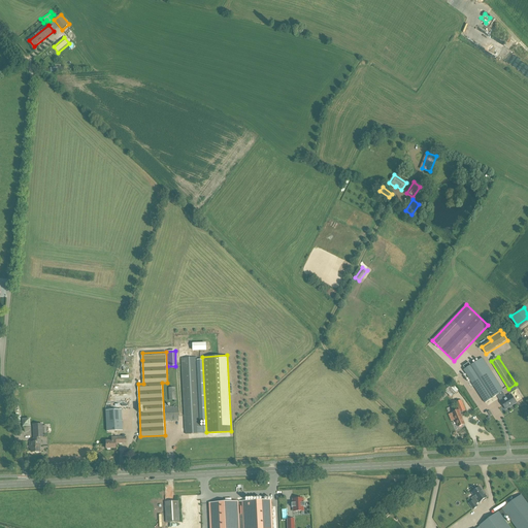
[(186,434),(201,434),(198,358),(182,358),(186,434)]
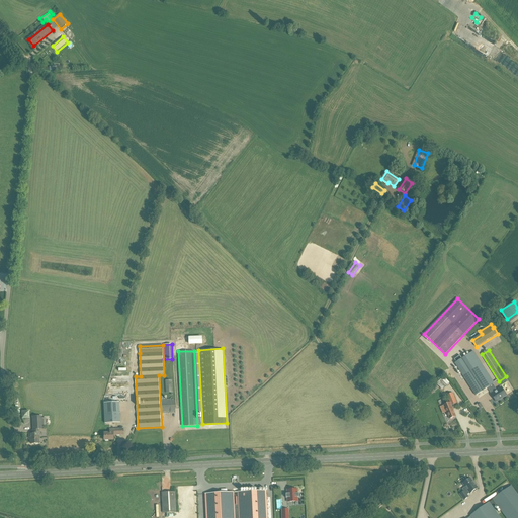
[(460,355),(454,359),(456,362),(455,362),(477,395),(488,387),(489,387),(494,384),(495,383),(473,351),(462,358),(460,355)]
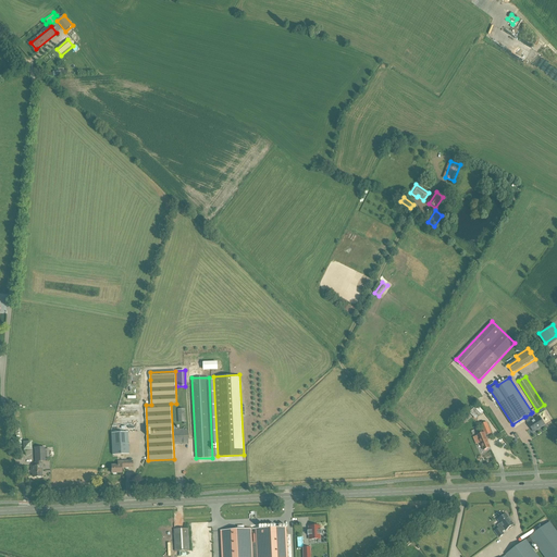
[(469,412),(475,420),(483,412),(475,403),(472,406),(473,408),(469,412)]
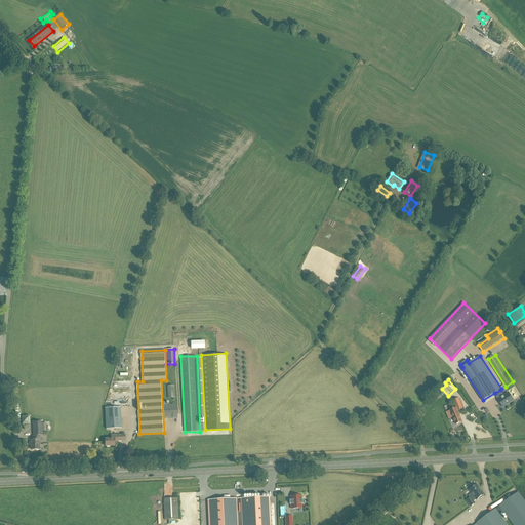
[(498,399),(503,407),(514,401),(509,393),(505,396),(500,390),(495,393),(498,399)]
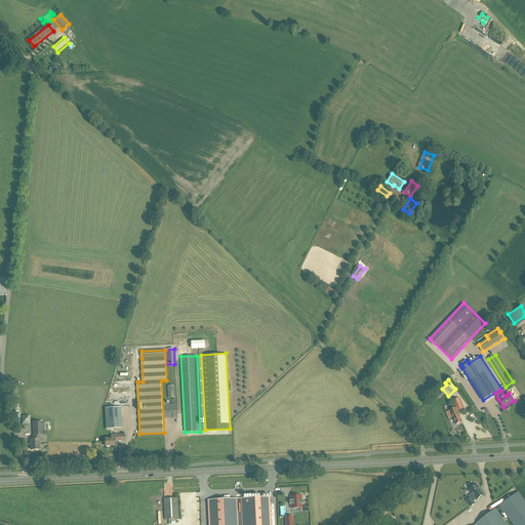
[(453,401),(456,408),(457,411),(458,410),(465,408),(459,398),(453,401)]
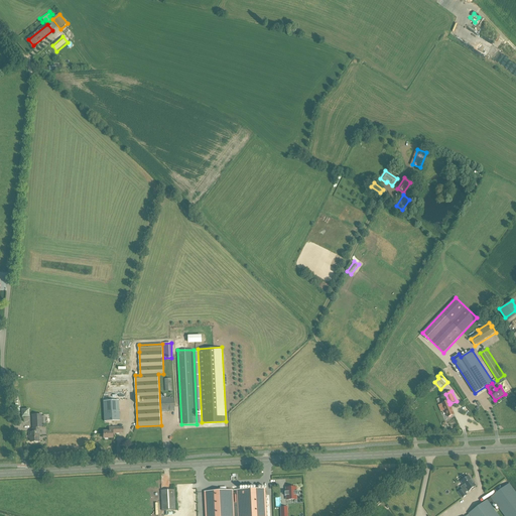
[(119,401),(104,402),(105,422),(120,421),(119,401)]
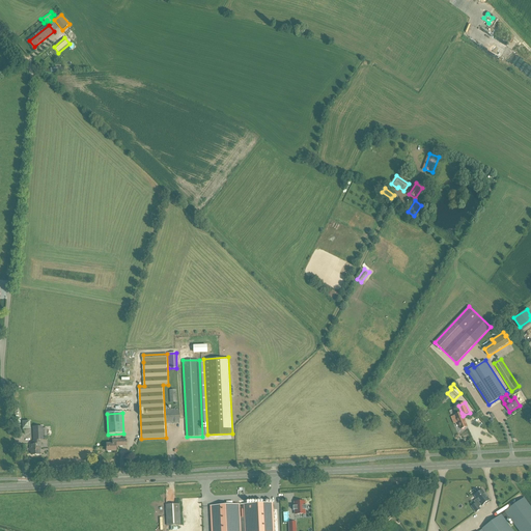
[(462,413),(455,415),(462,429),(468,427),(464,415),(463,416),(462,413)]
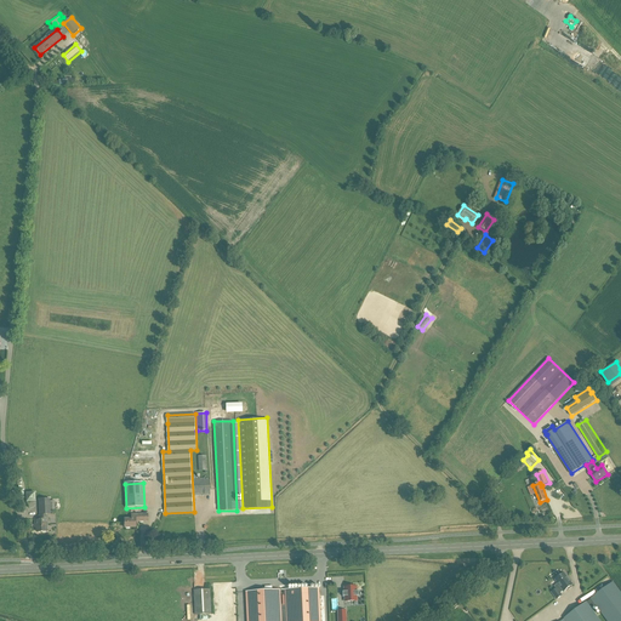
[(23,493),(23,502),(33,503),(33,493),(23,493)]
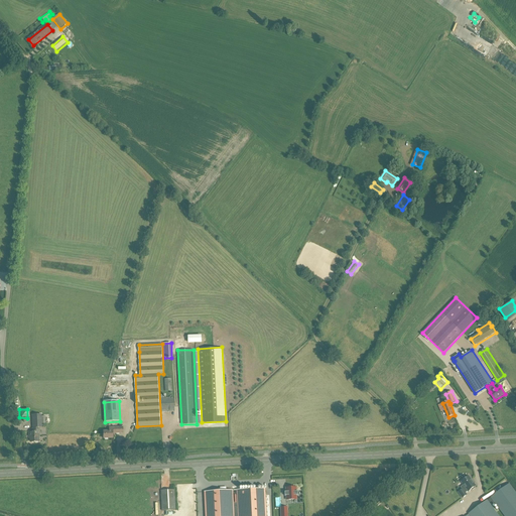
[(39,442),(39,428),(42,427),(42,424),(46,424),(46,416),(41,416),(41,415),(33,415),(34,432),(30,432),(30,439),(31,439),(31,442),(39,442)]
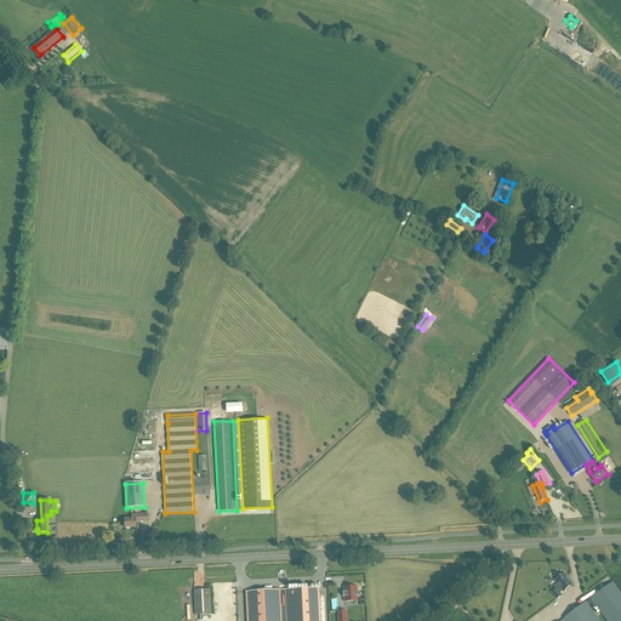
[(421,525),(432,525),(433,514),(428,514),(428,511),(421,510),(421,525)]
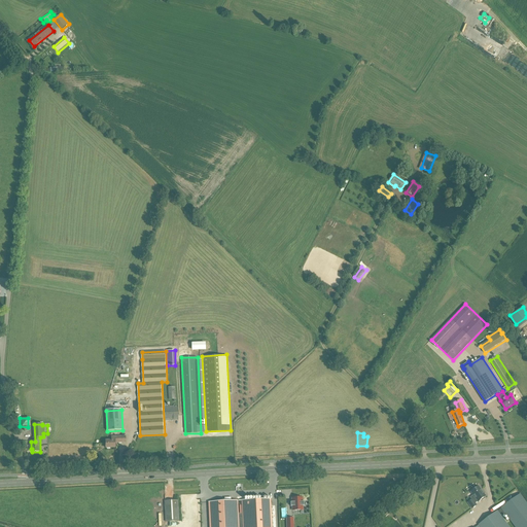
[(106,441),(106,448),(116,448),(116,443),(127,443),(127,436),(112,436),(112,441),(106,441)]
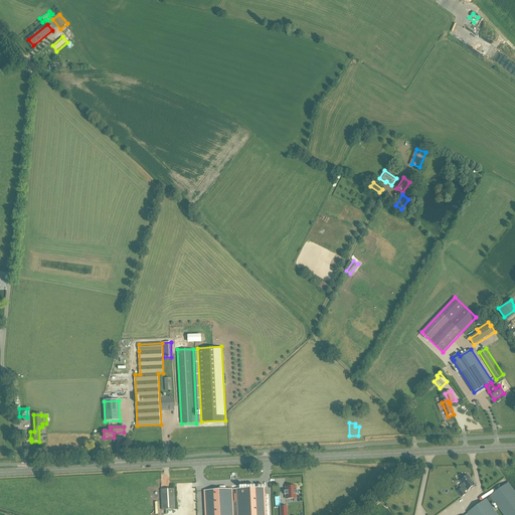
[(467,477),(466,476),(463,478),(464,479),(461,481),(465,487),(462,489),(458,492),(462,497),(466,494),(464,492),(467,490),(468,491),(471,489),(474,487),(474,486),(475,485),(468,476),(467,477)]
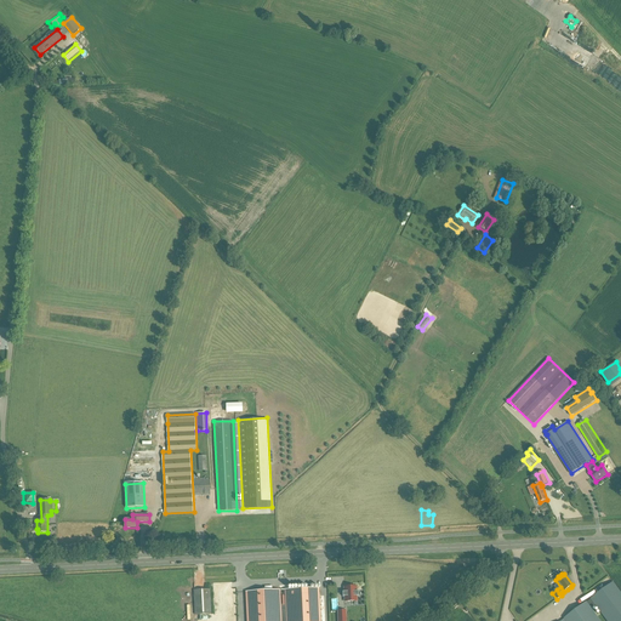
[(592,599),(586,603),(590,609),(596,604),(608,620),(620,620),(620,594),(613,584),(592,599)]
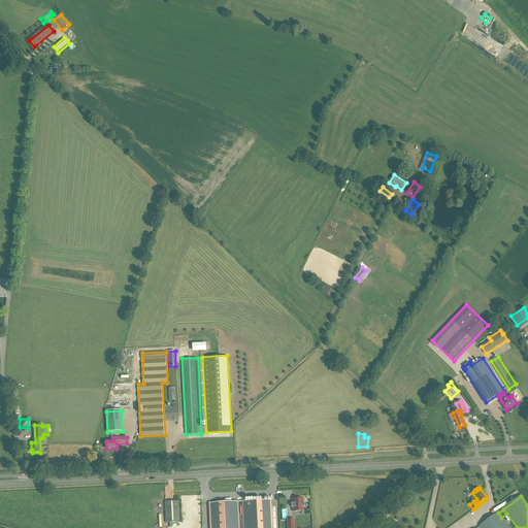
[(304,503),(303,503),(303,498),(292,499),(292,503),(291,503),(291,507),(292,507),(293,513),(304,512),(303,507),(304,507),(304,503)]
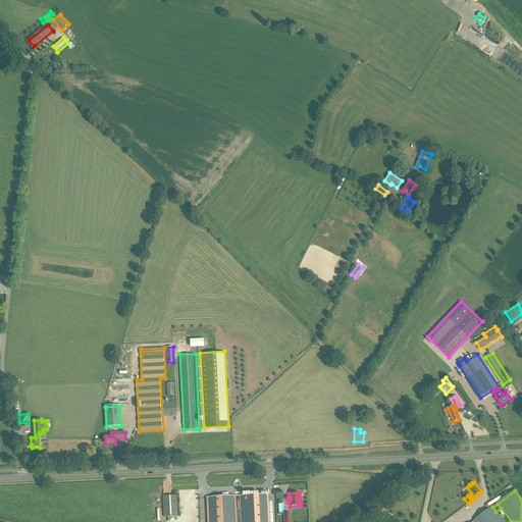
[(207,498),(208,521),(268,521),(267,494),(207,498)]
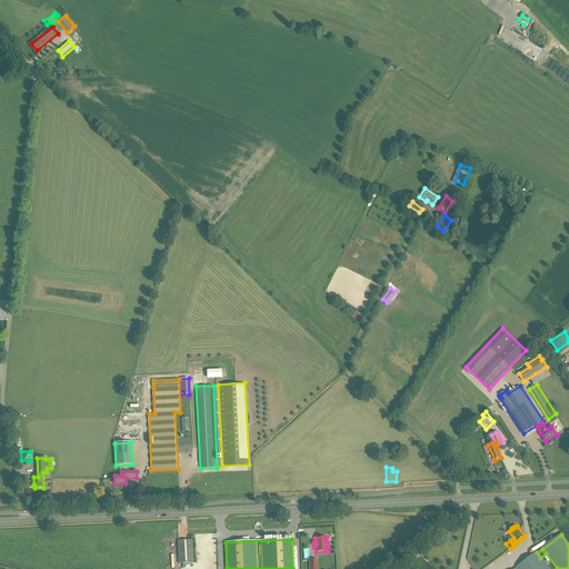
[(178,541),(179,563),(193,562),(192,540),(178,541)]
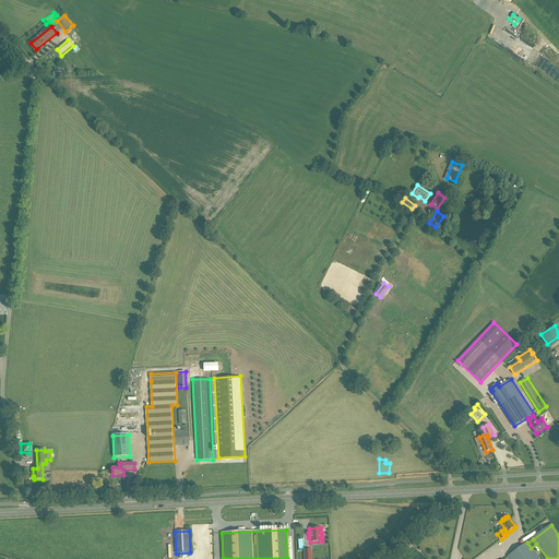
[(437,542),(439,545),(447,539),(441,532),(430,539),(433,544),(437,542)]
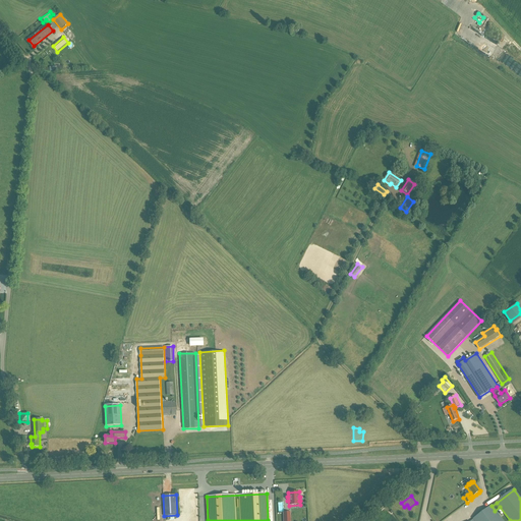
[(491,506),(473,519),(474,519),(471,520),(502,520),(495,511),(491,506)]
